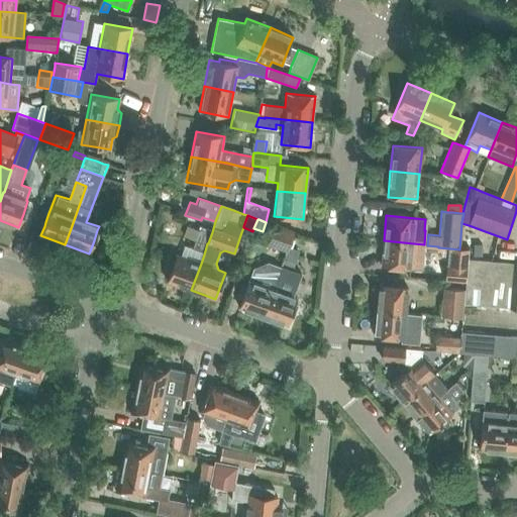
[(106,225),(103,237),(111,240),(114,227),(106,225)]
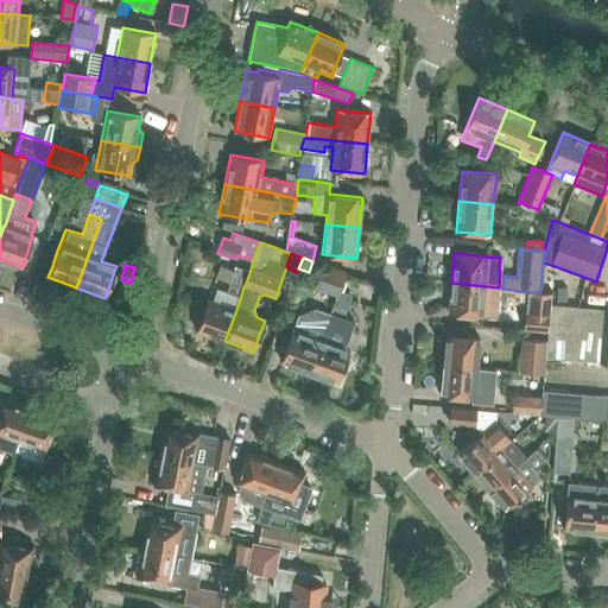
[(323,265),(321,272),(315,287),(337,296),(344,273),(323,265)]
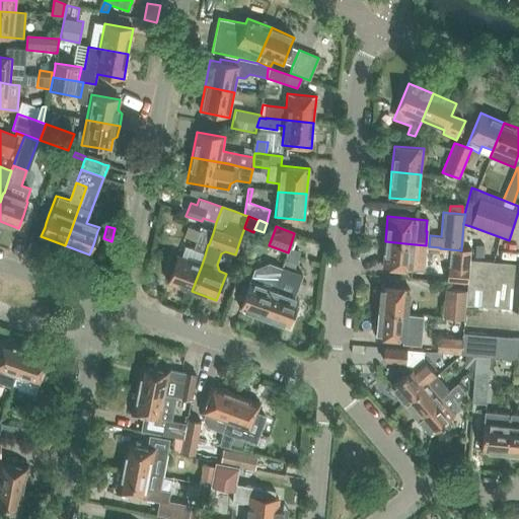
[(192,291),(202,265),(205,255),(208,244),(209,244),(213,233),(200,228),(193,248),(184,245),(180,257),(177,255),(167,283),(192,291)]
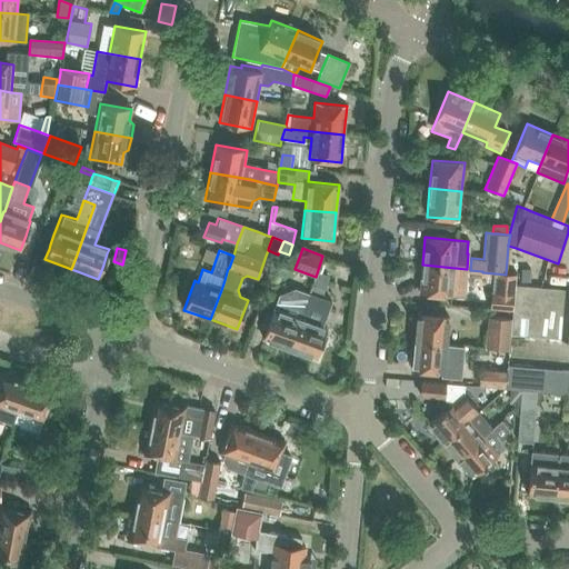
[(455,268),(422,265),(419,293),(451,296),(463,298),(467,269),(455,268)]
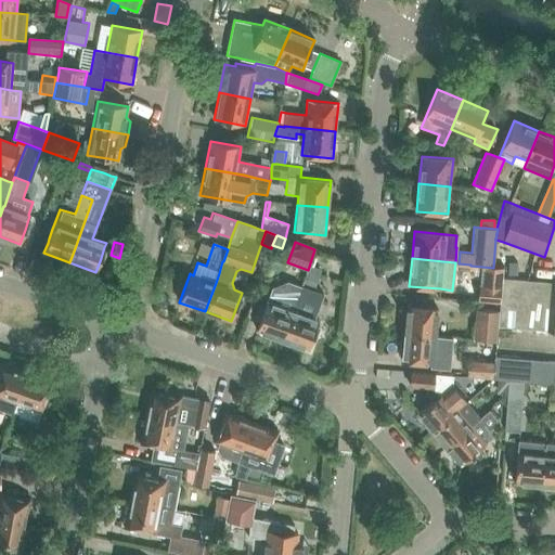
[(503,279),(500,312),(499,327),(524,330),(528,281),(503,279)]
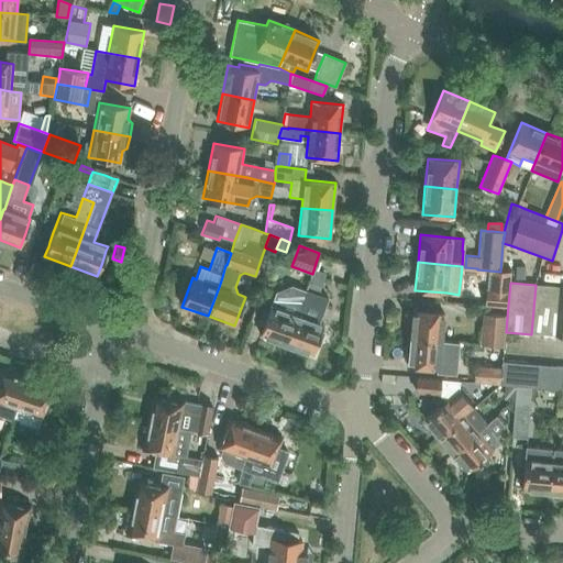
[(560,287),(536,285),(531,334),(555,337),(560,287)]
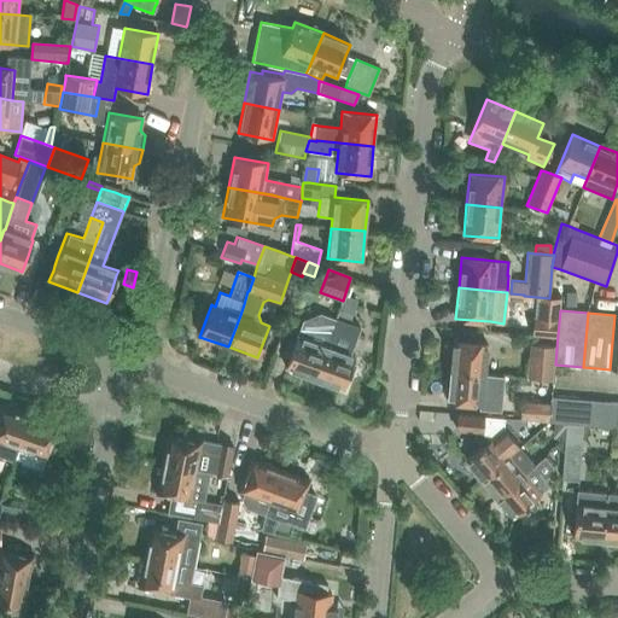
[(285,368),(314,378),(336,320),(321,314),(313,338),(303,334),(302,338),(297,336),(285,368)]
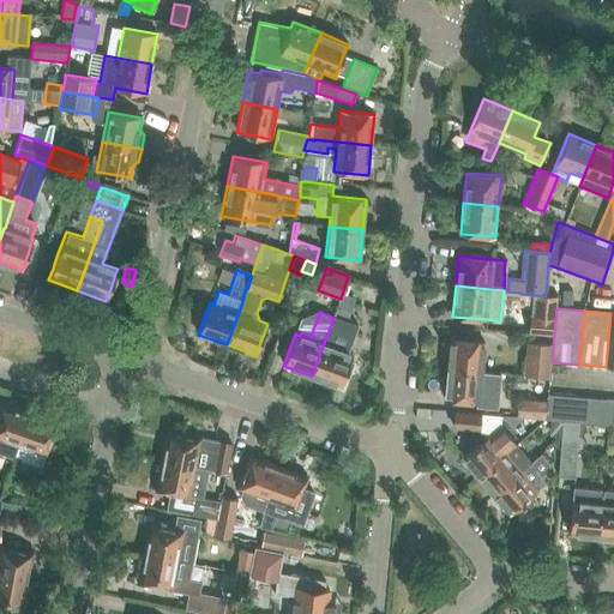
[(530,314),(529,333),(552,335),(554,317),(533,315),(530,314)]
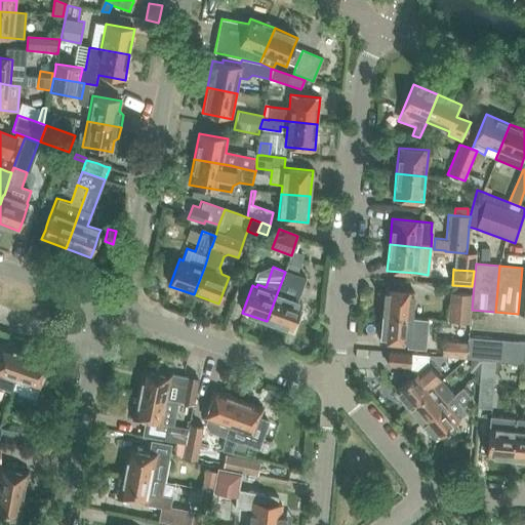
[(285,272),(267,321),(291,330),(301,304),(297,301),(306,279),(285,272)]
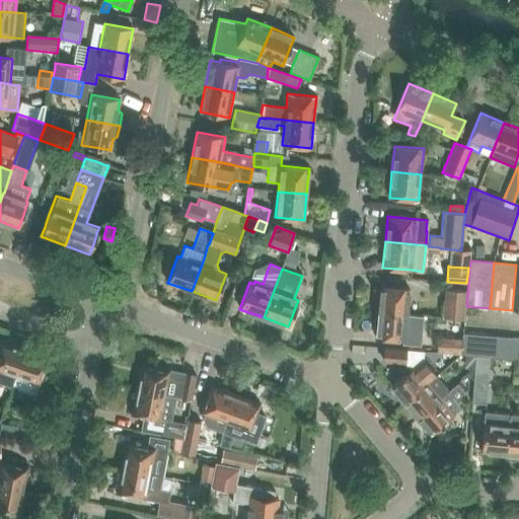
[(380,286),(378,311),(408,314),(410,289),(380,286)]
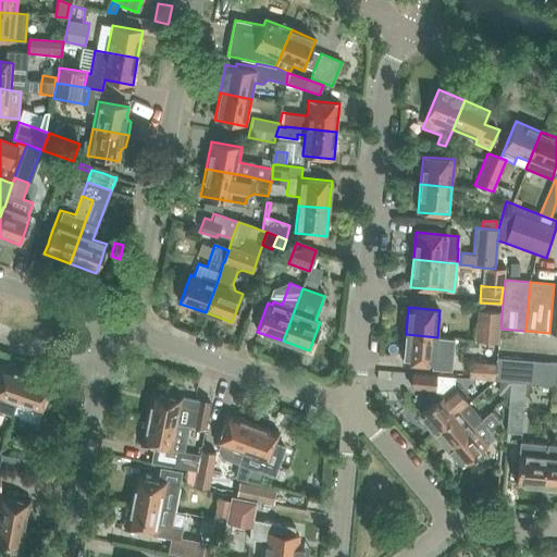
[(500,329),(502,313),(479,310),(474,341),(498,344),(500,329)]
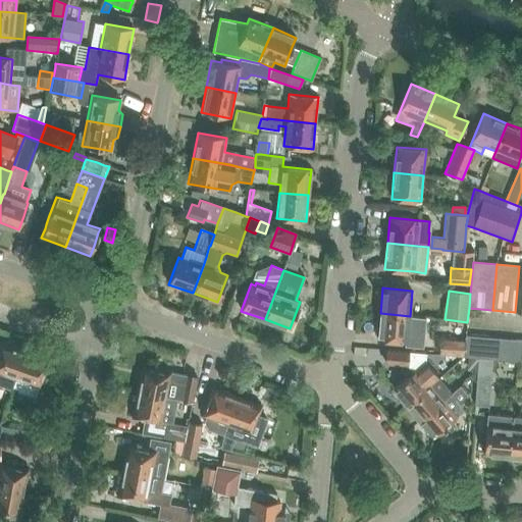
[(410,316),(380,313),(378,340),(407,343),(410,316)]
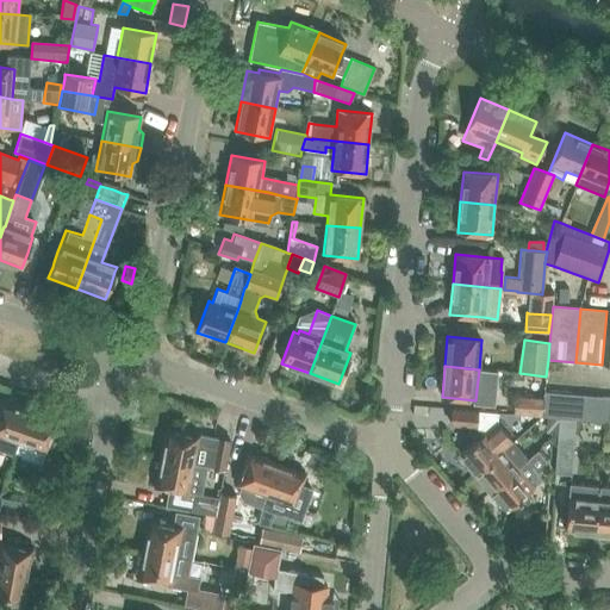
[(577,421),(596,422),(599,397),(545,393),(543,398),(542,417),(559,418),(577,421)]
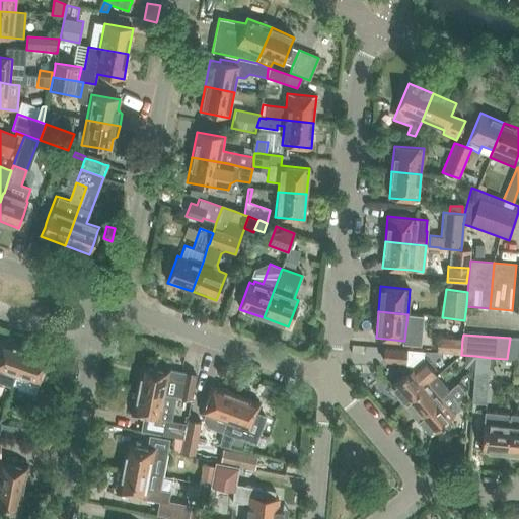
[(461,355),(462,339),(438,338),(437,353),(461,355)]
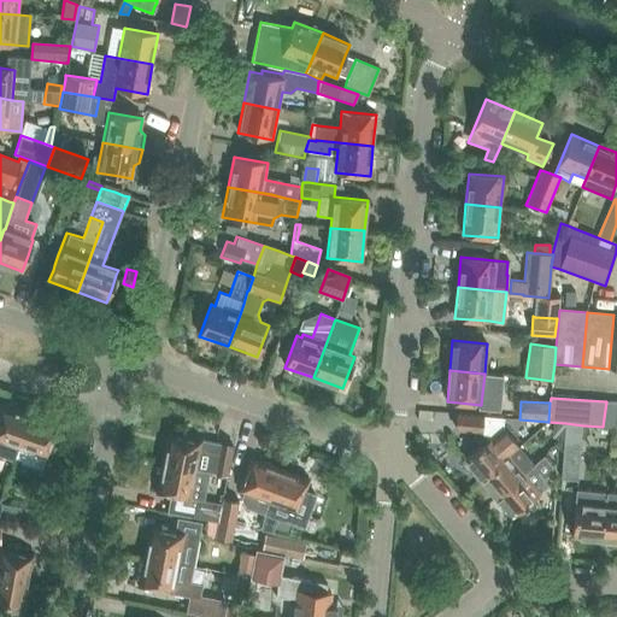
[(603,427),(616,428),(616,418),(616,403),(606,401),(603,427)]
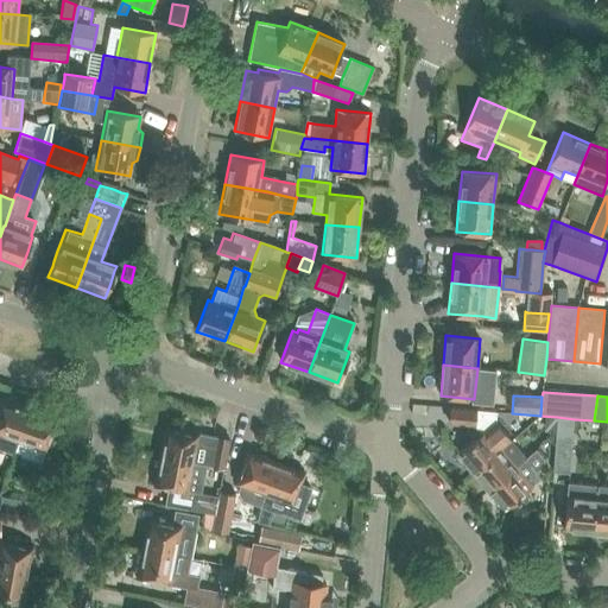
[(0,400),(0,448),(13,454),(29,409),(1,399),(0,400)]
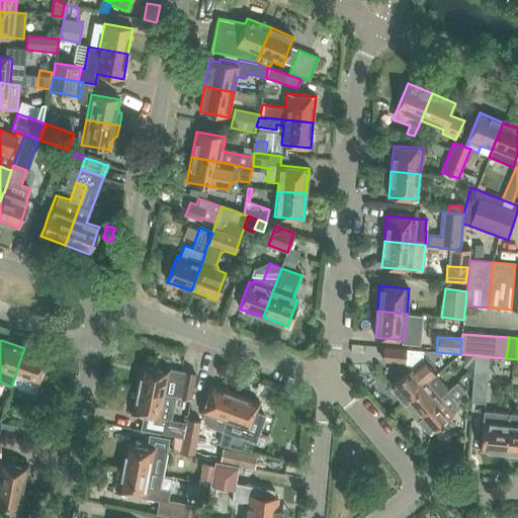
[(381,360),(405,362),(407,348),(382,345),(381,360)]
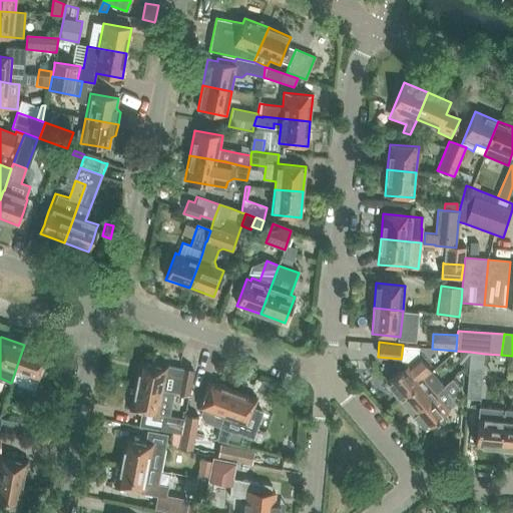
[(24,345),(11,383),(35,391),(38,381),(39,381),(48,354),(24,345)]
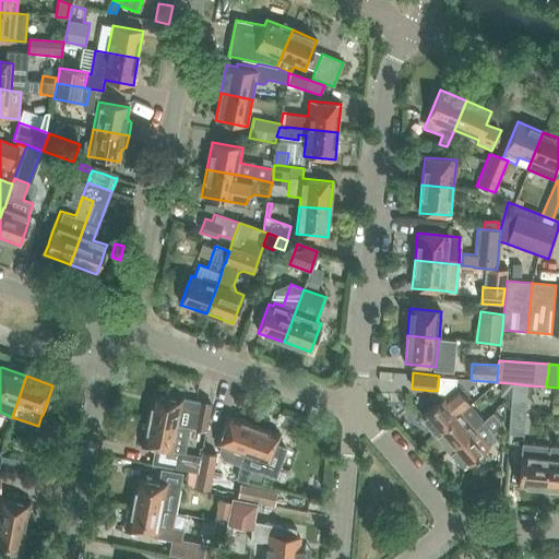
[(523,436),(528,385),(512,383),(508,435),(523,436)]
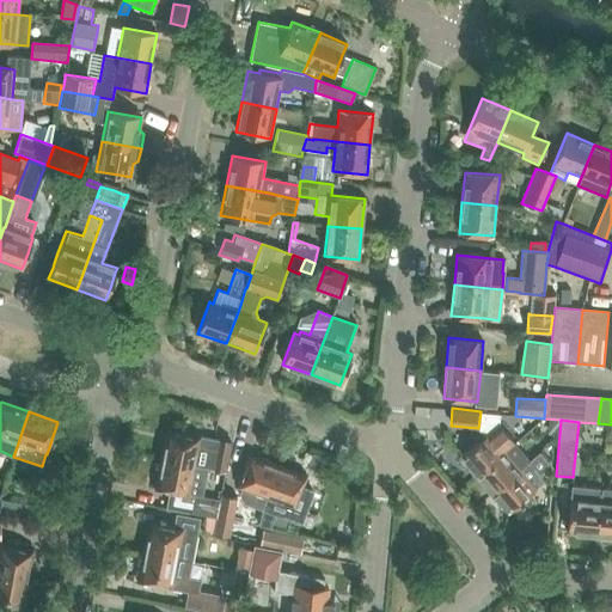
[(461,456),(477,475),(514,444),(503,430),(494,429),(489,433),(473,445),(475,445),(461,456)]
